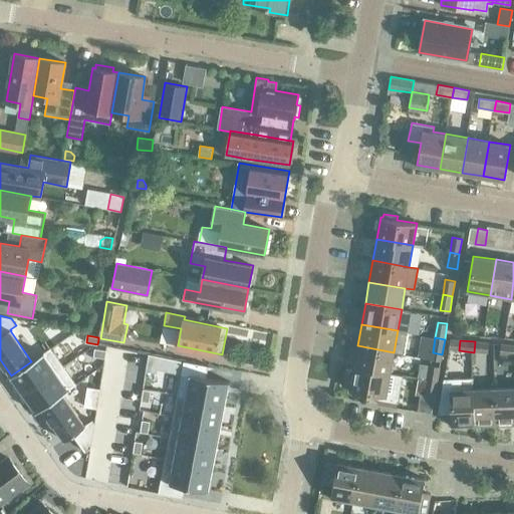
[(475,341),(474,352),(490,354),(491,343),(475,341)]
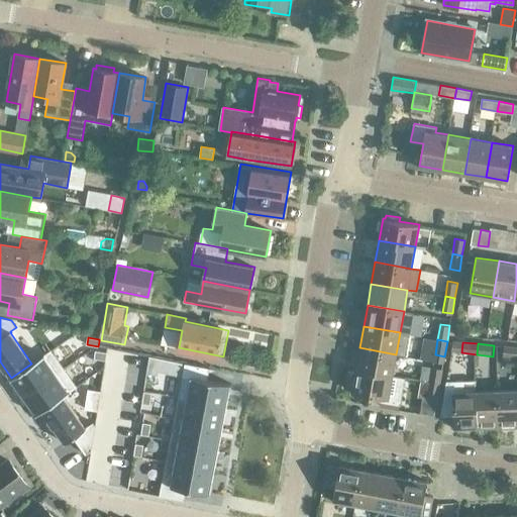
[(359,347),(356,370),(392,376),(396,354),(359,347)]
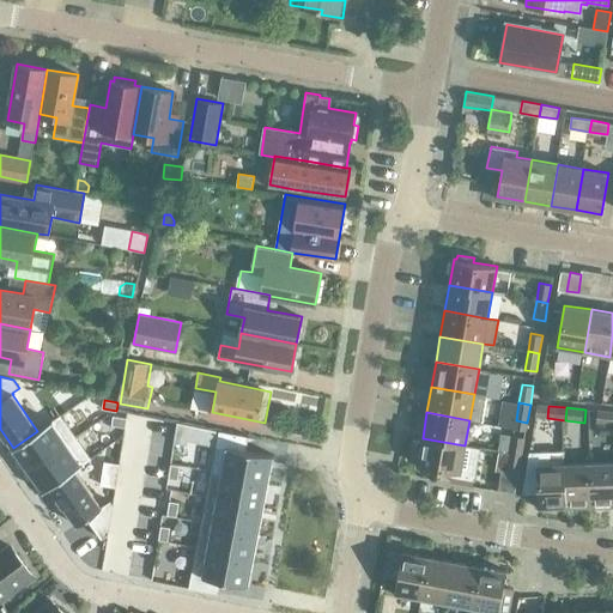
[(598,425),(612,426),(612,413),(599,412),(598,425)]
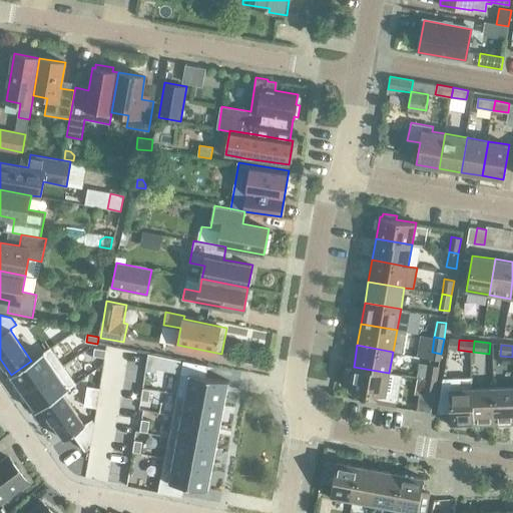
[(11,375),(10,376),(11,377),(12,376),(24,393),(63,366),(50,348),(31,361),(11,375)]
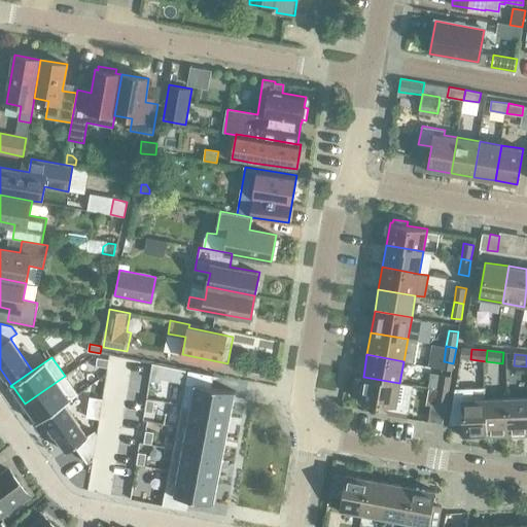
[(96,365),(107,367),(109,360),(97,358),(96,365)]
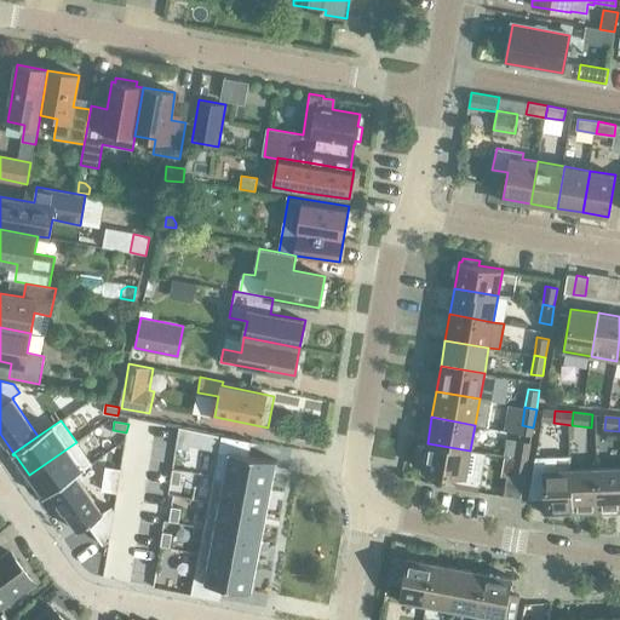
[(178,431),(176,448),(189,451),(193,430),(179,428),(178,431)]
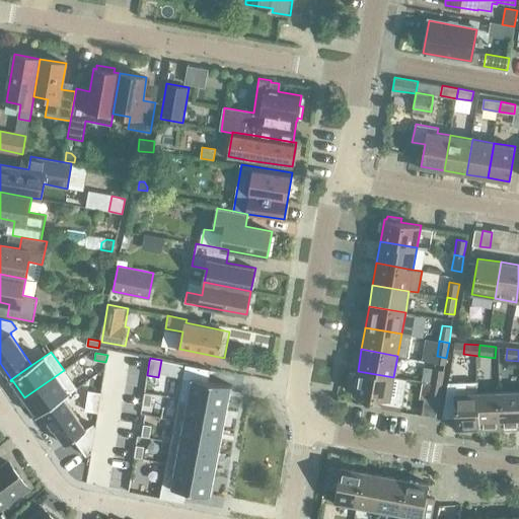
[(186,365),(178,399),(226,409),(230,387),(232,387),(232,386),(208,381),(211,369),(186,365)]
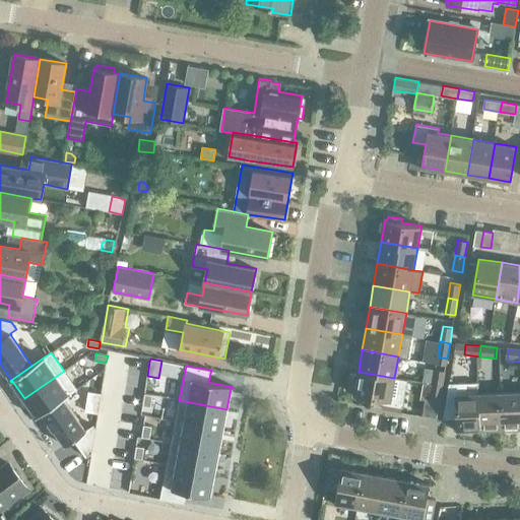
[(435,370),(433,385),(442,387),(445,371),(435,370)]
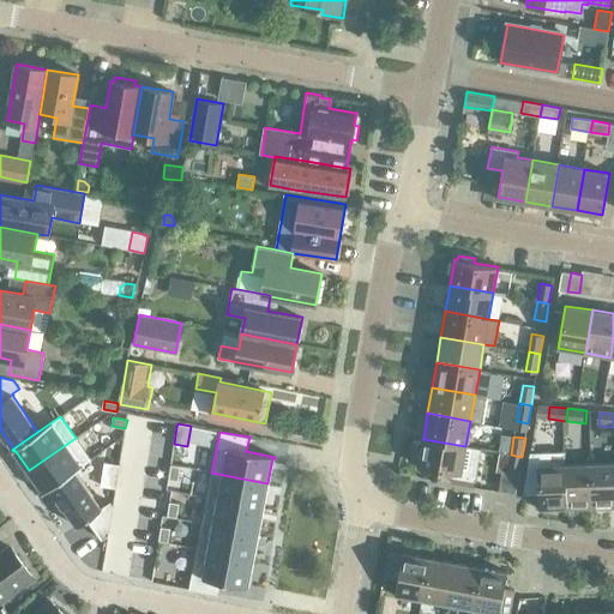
[(76,438),(29,470),(43,492),(42,492),(42,493),(50,488),(74,471),(91,459),(76,438)]
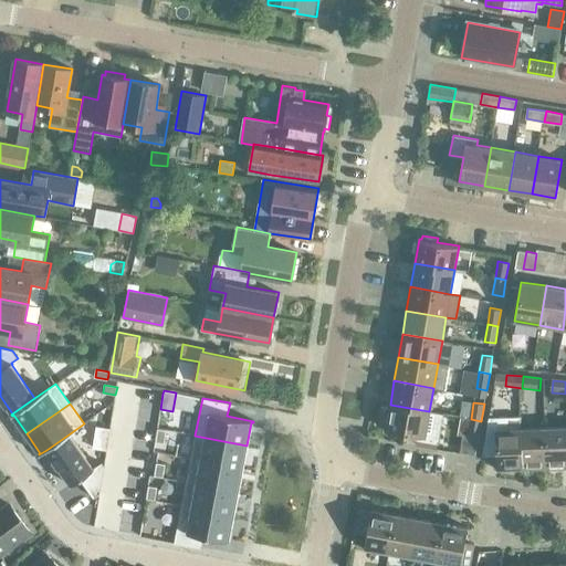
[(388,433),(404,436),(404,432),(418,435),(417,439),(438,442),(442,413),(429,411),(390,405),(386,429),(388,429),(388,433)]
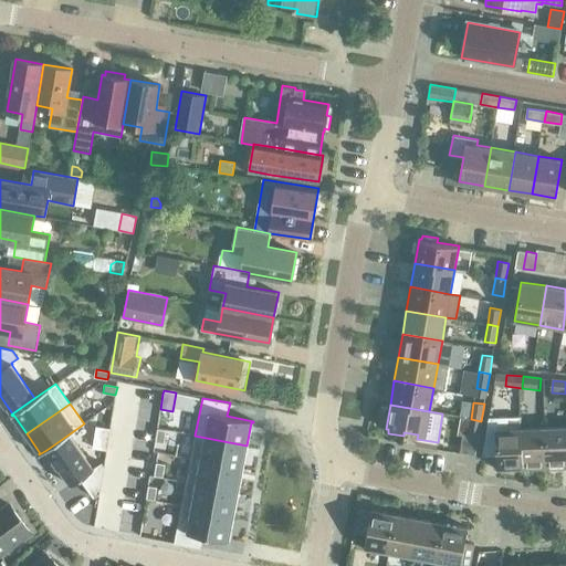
[(489,417),(483,447),(496,446),(498,470),(522,469),(521,428),(521,416),(489,417)]
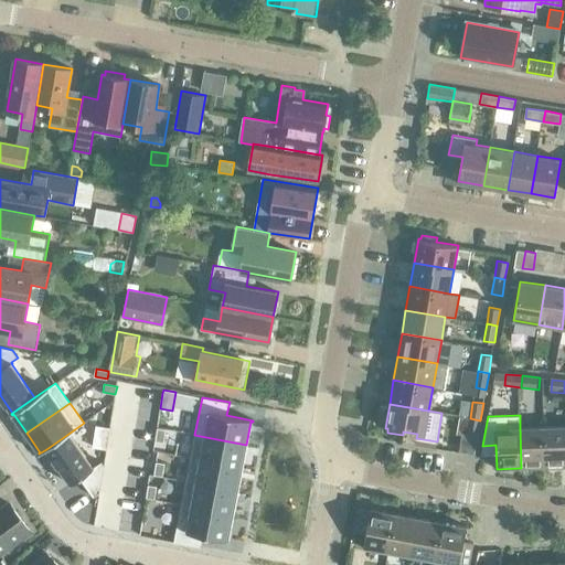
[(480,420),(470,418),(467,435),(478,437),(480,420)]
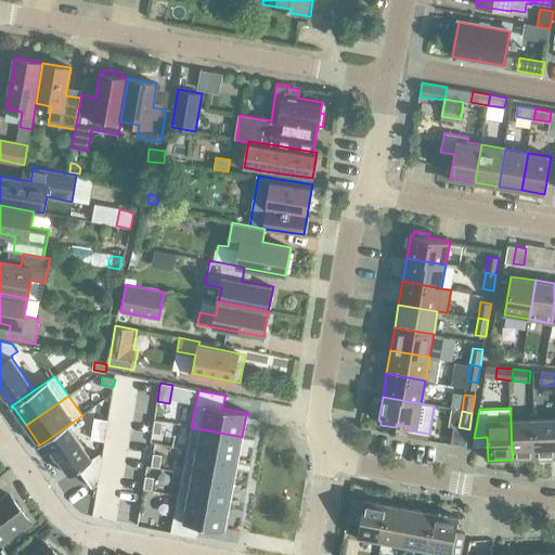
[(536,459),(554,457),(554,418),(534,420),(536,459)]
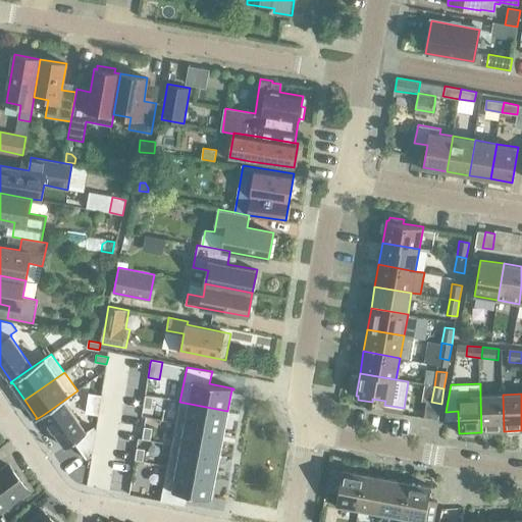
[(481,432),(504,431),(503,395),(480,395),(481,432)]
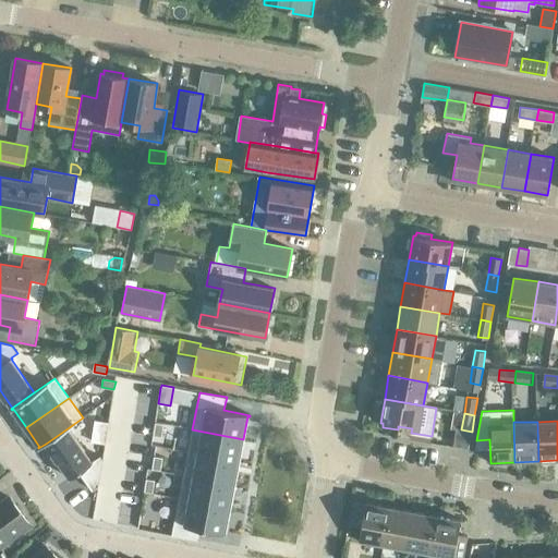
[(161,437),(164,424),(155,423),(153,436),(161,437)]
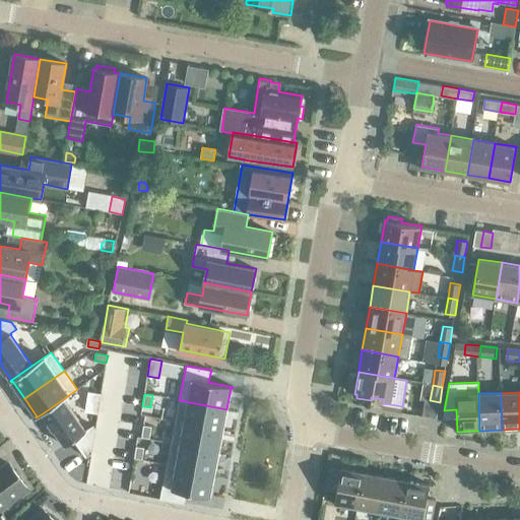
[(63,399),(43,413),(64,444),(63,445),(64,446),(73,440),(85,458),(91,454),(95,430),(92,426),(86,430),(86,429),(84,430),(63,399)]
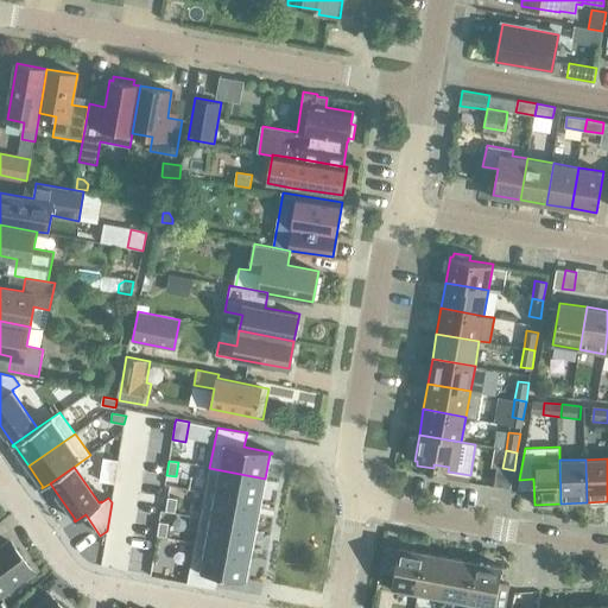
[(209,468),(204,493),(260,504),(265,479),(209,468)]
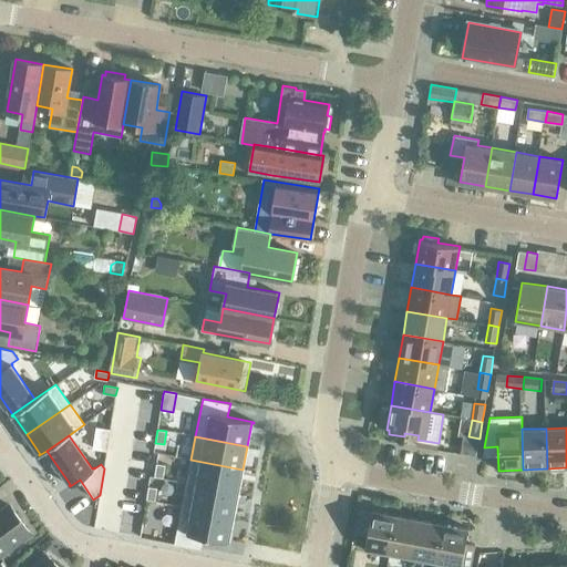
[(191,460),(186,483),(238,493),(243,470),(191,460)]
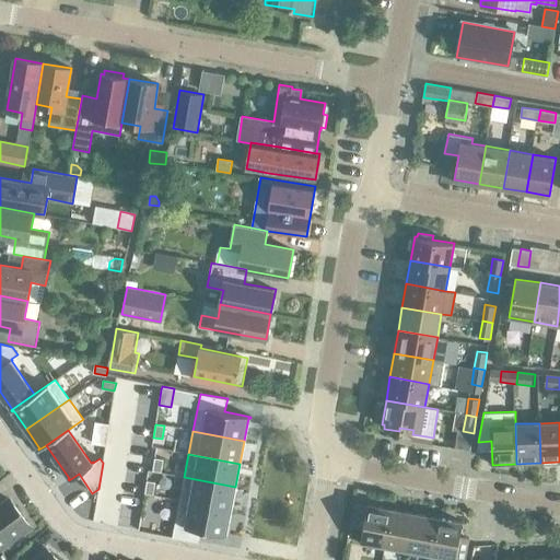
[(152,471),(161,473),(163,459),(154,458),(152,471)]
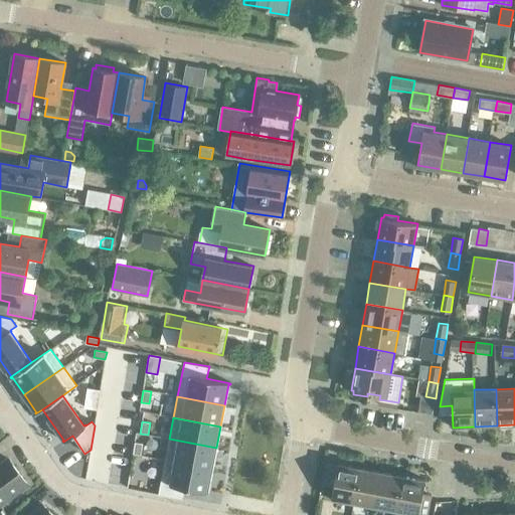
[(169,439),(165,461),(212,469),(216,448),(169,439)]
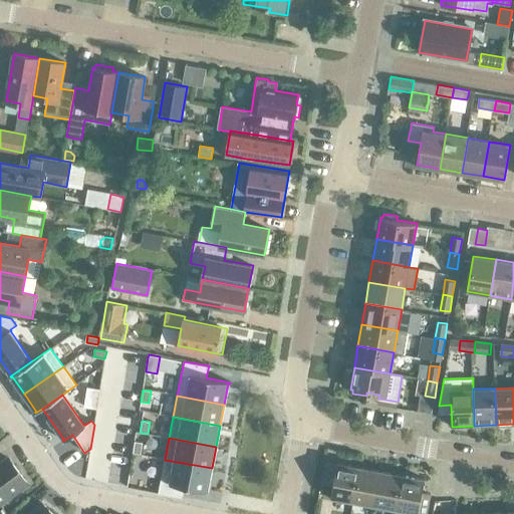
[(141,455),(143,443),(135,442),(133,454),(141,455)]
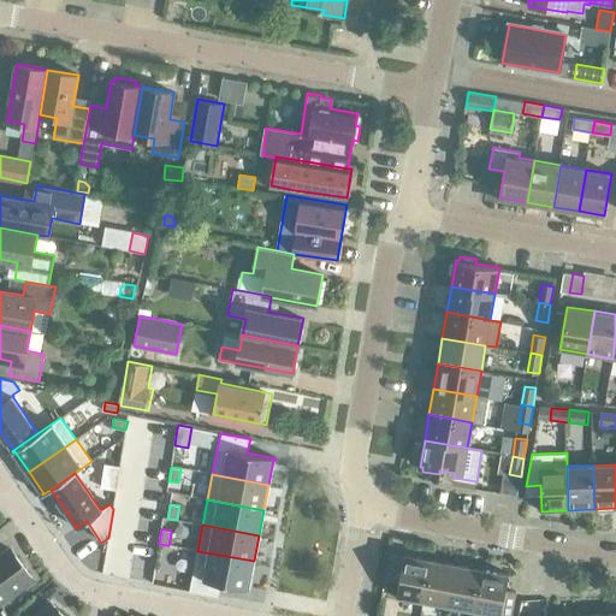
[(0,604),(34,579),(11,549),(0,556),(0,604)]
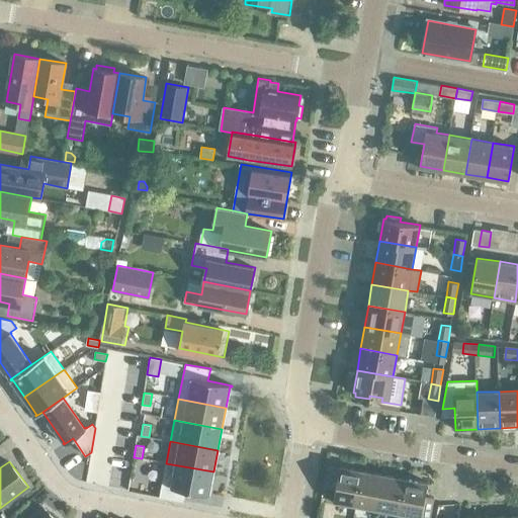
[(166,463),(160,497),(184,502),(187,490),(210,495),(210,494),(209,493),(213,471),(166,463)]
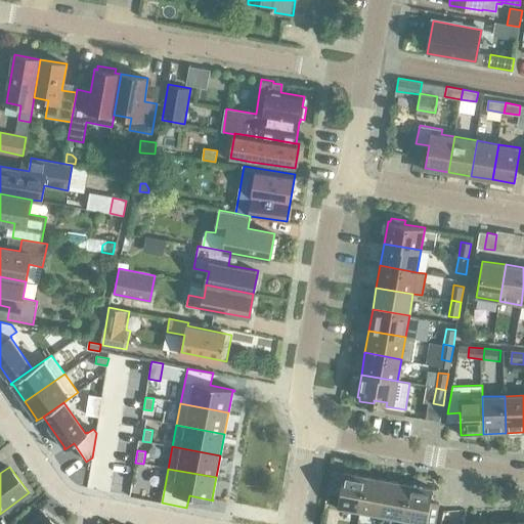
[(337,509),(360,513),(366,476),(344,472),(337,509)]
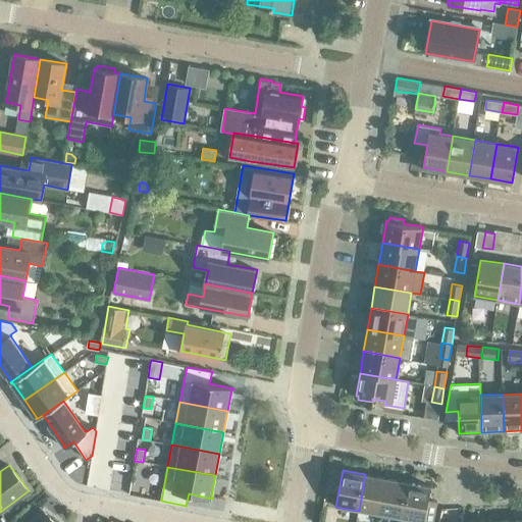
[(359,511),(380,515),(387,478),(365,474),(359,511)]
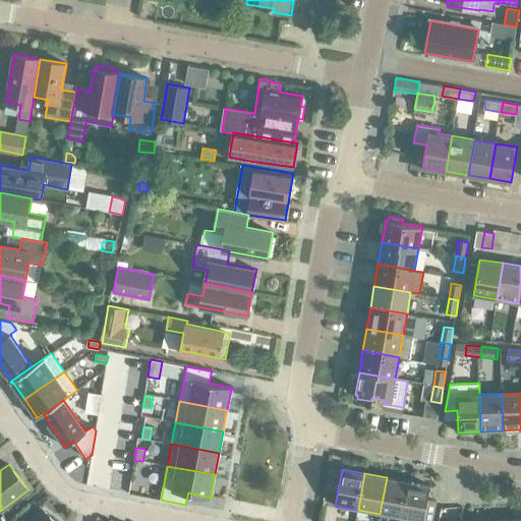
[(380,514),(401,518),(408,481),(387,477),(380,514)]
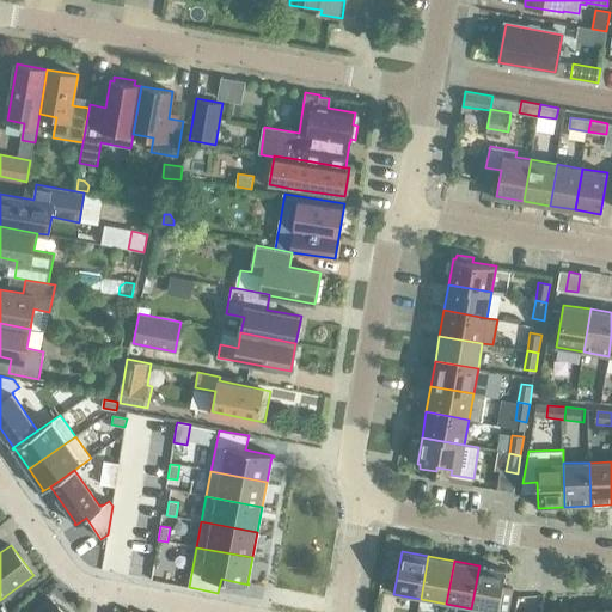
[(471,609),(493,611),(507,611),(513,587),(503,586),(506,570),(479,565),(471,609)]
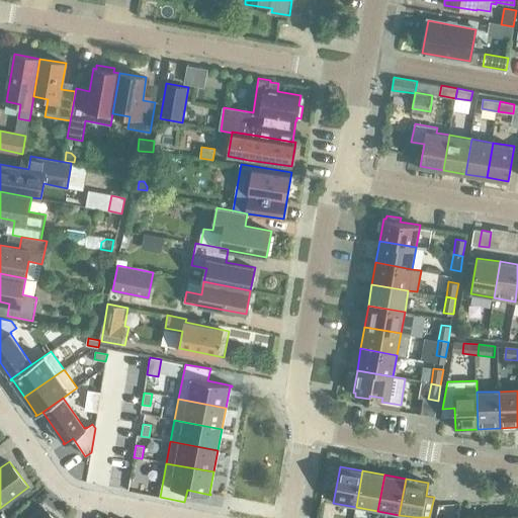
[(57,517),(42,506),(32,517),(57,517)]
